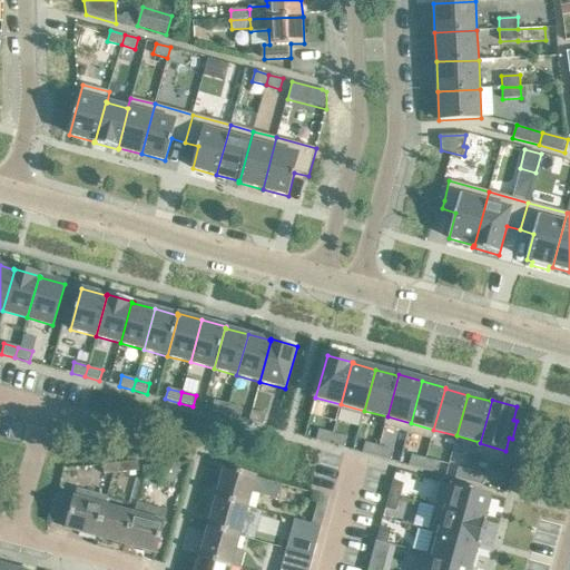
[(225,415),(228,404),(215,401),(212,412),(225,415)]
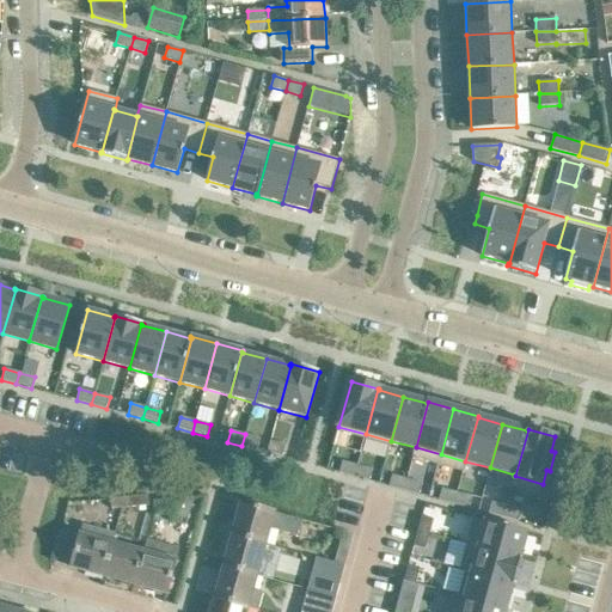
[(257,450),(261,439),(245,434),(242,446),(257,450)]
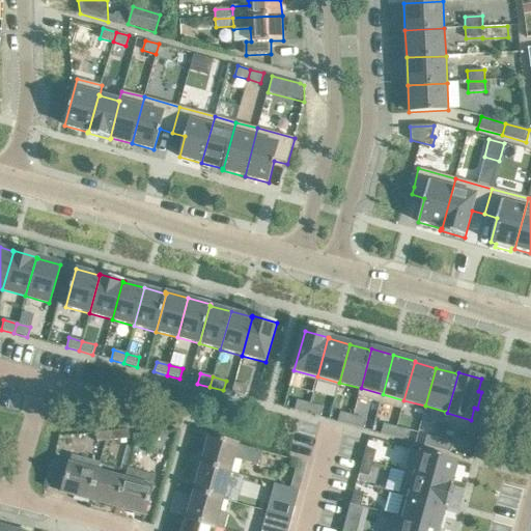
[(234,383),(232,393),(245,396),(248,386),(234,383)]
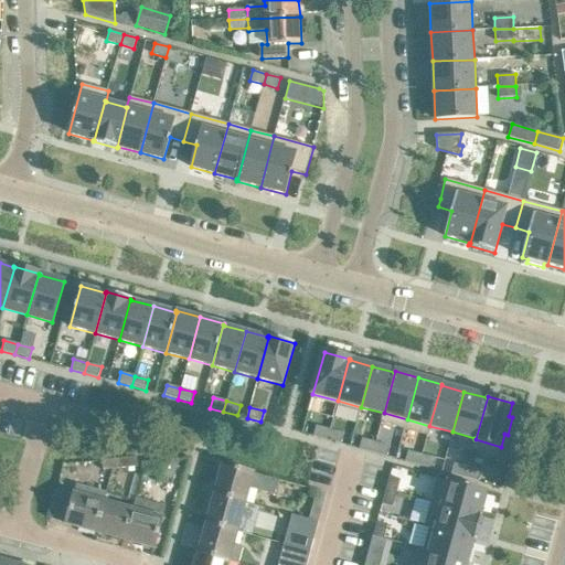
[(316,426),(313,436),(327,440),(330,429),(316,426)]
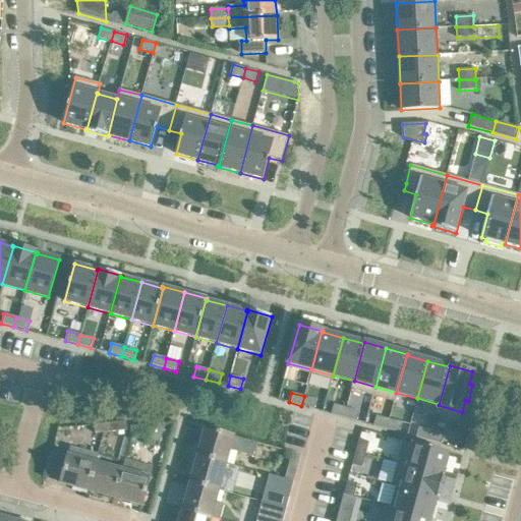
[(304,396),(301,406),(314,409),(316,400),(304,396)]
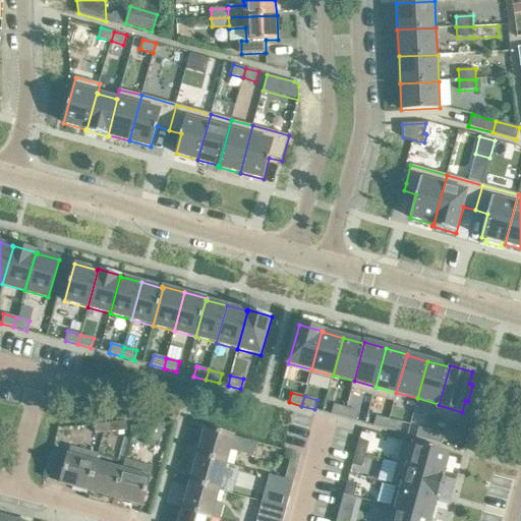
[(334,404),(331,414),(344,417),(347,408),(334,404)]
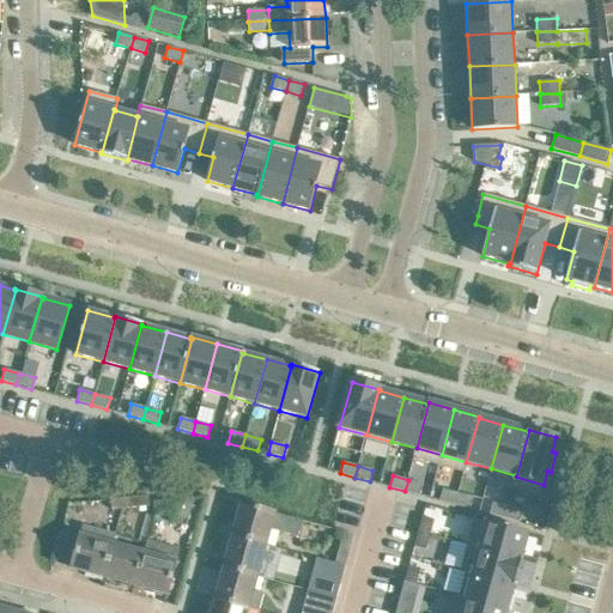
[(408,480),(405,491),(419,496),(423,484),(408,480)]
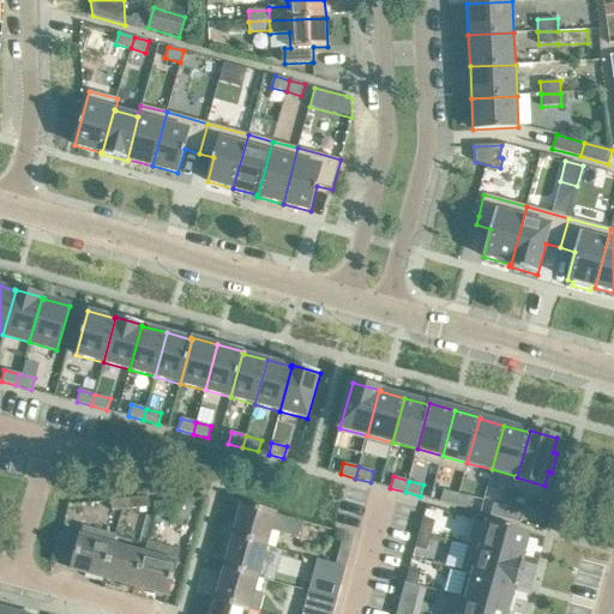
[(444,491),(440,501),(456,506),(458,494),(444,491)]
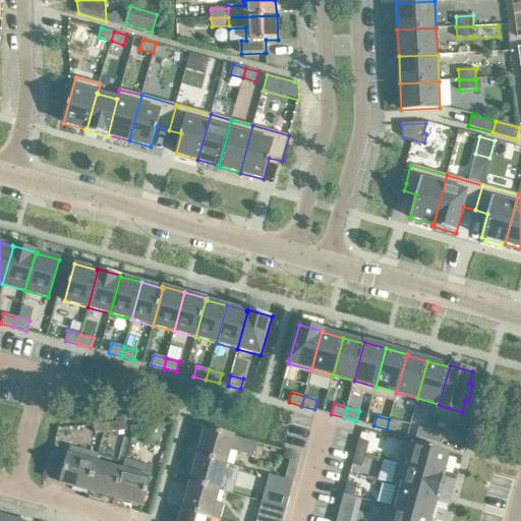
[(389,419),(387,429),(399,432),(402,423),(389,419)]
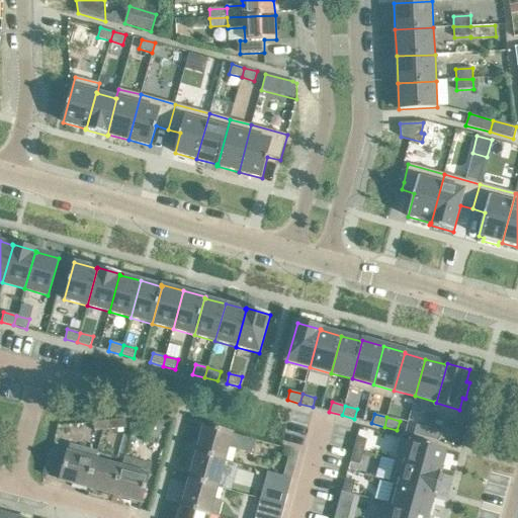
[(125,419),(109,421),(110,429),(126,428),(125,419)]
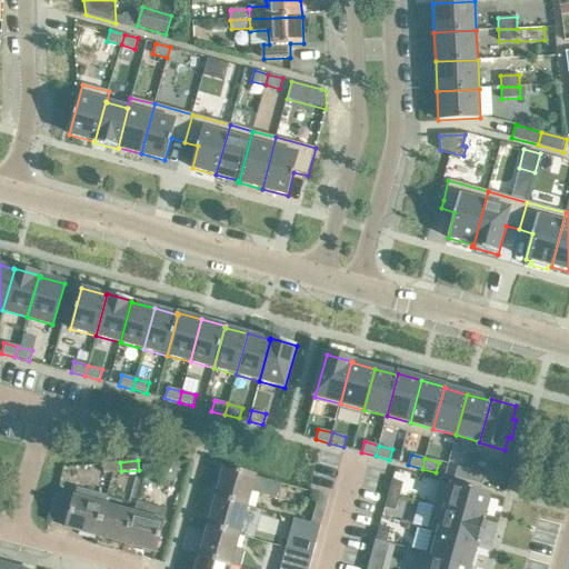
[(121,471),(120,462),(102,463),(103,473),(121,471)]
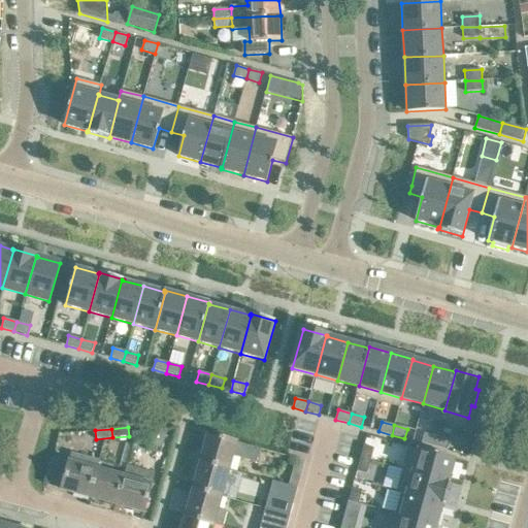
[(149,440),(145,450),(160,453),(167,429),(131,433),(132,442),(149,440)]
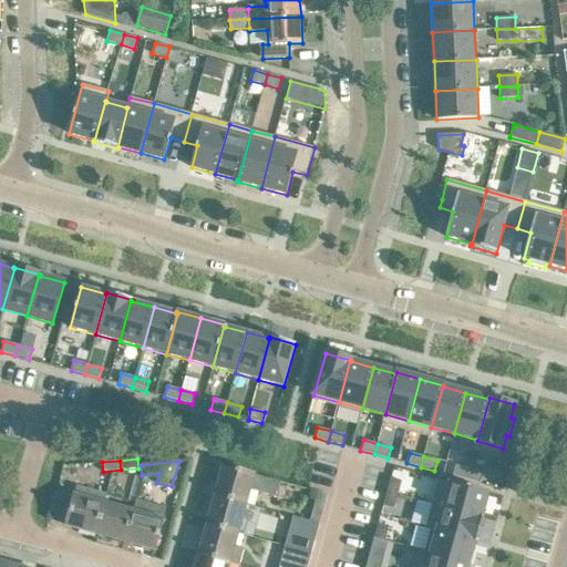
[(455,465),(453,476),(466,480),(470,468),(455,465)]
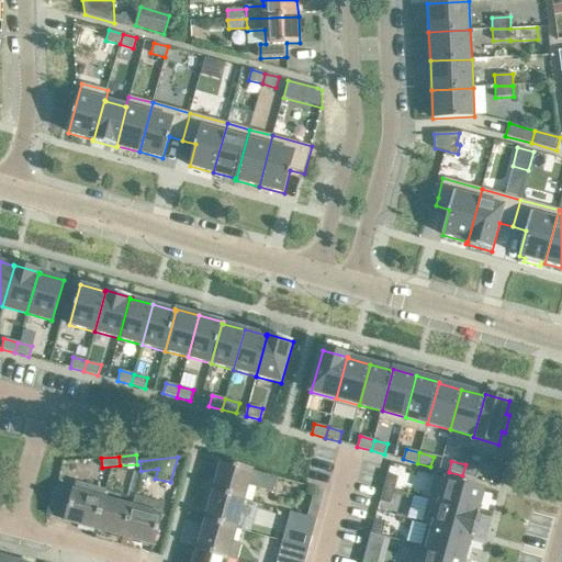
[(272,493),(277,478),(222,462),(214,491),(244,499),(247,485),(272,493)]
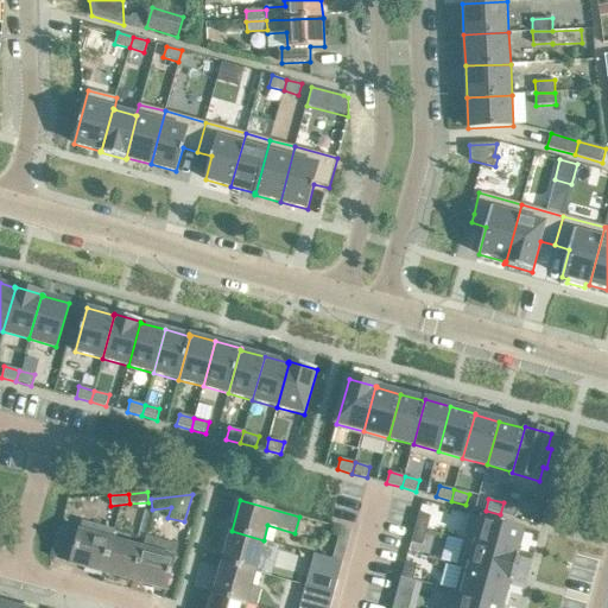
[(504,502),(500,514),(515,518),(518,507),(504,502)]
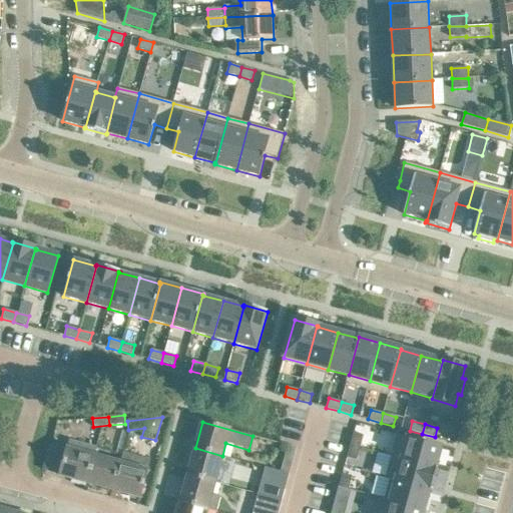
[(360,448),(363,435),(354,433),(350,445),(360,448)]
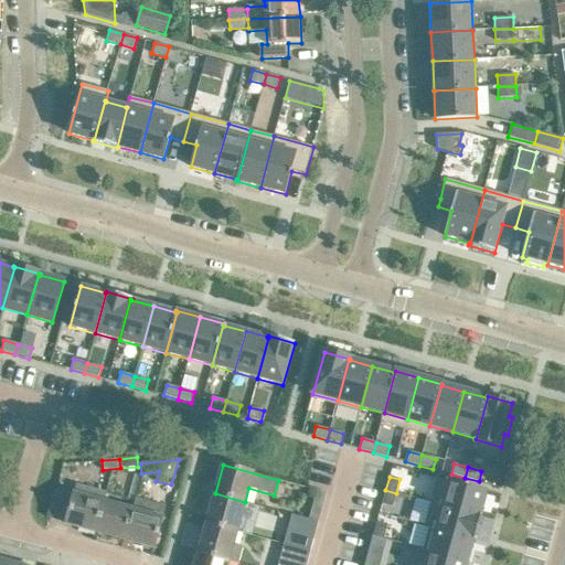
[(448,480),(441,504),(440,505),(480,516),(480,515),(487,491),(448,480)]
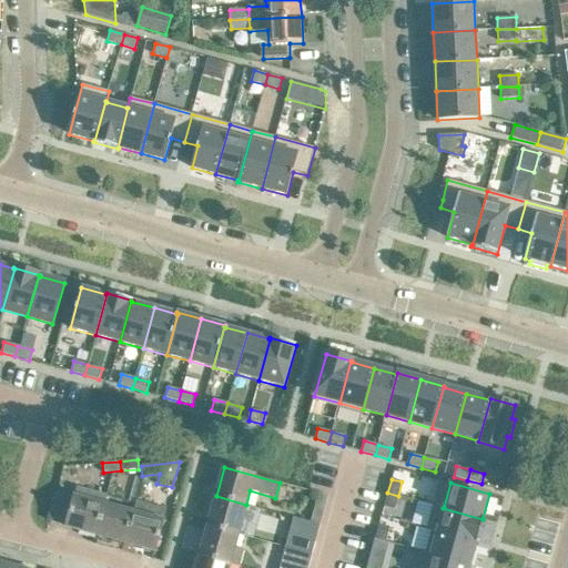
[(95,535),(104,505),(107,495),(77,487),(74,497),(57,493),(49,520),(67,526),(95,535)]
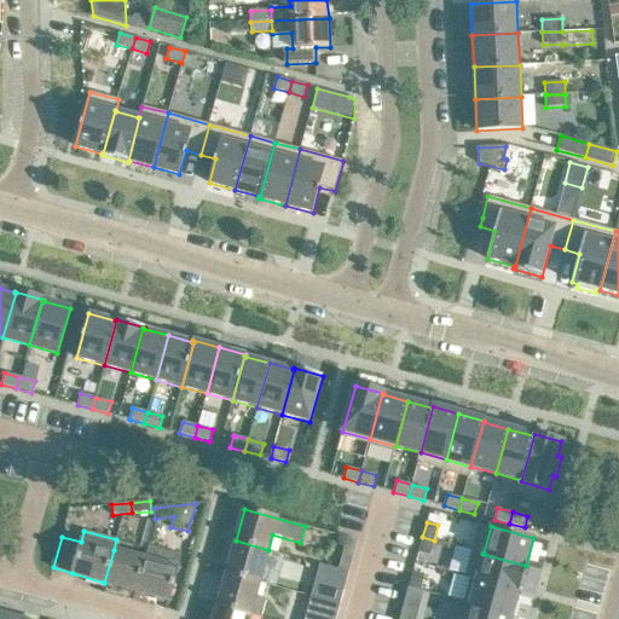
[(347,537),(342,555),(339,570),(348,572),(358,539),(347,537)]
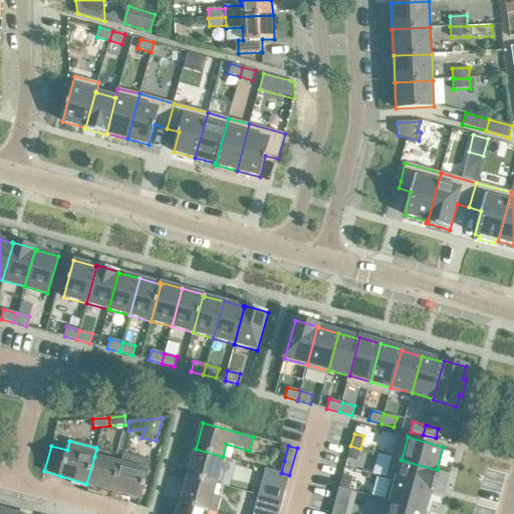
[(347,459),(356,461),(360,449),(350,446),(347,459)]
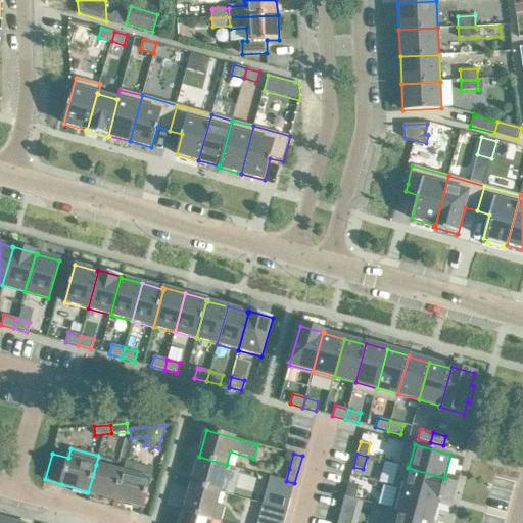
[(219,491),(227,465),(199,457),(192,484),(219,491)]
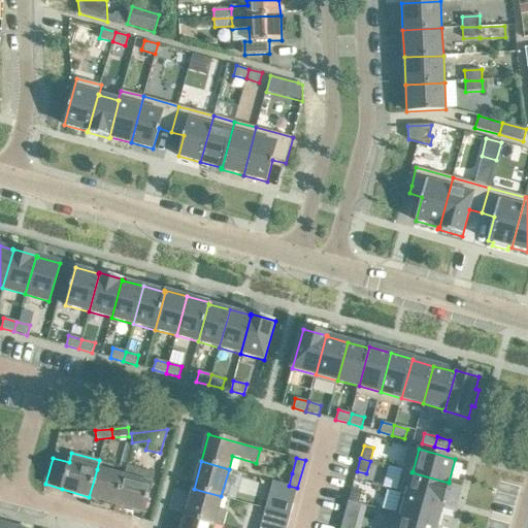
[(144,512),(155,473),(127,465),(125,476),(117,504),(144,512)]
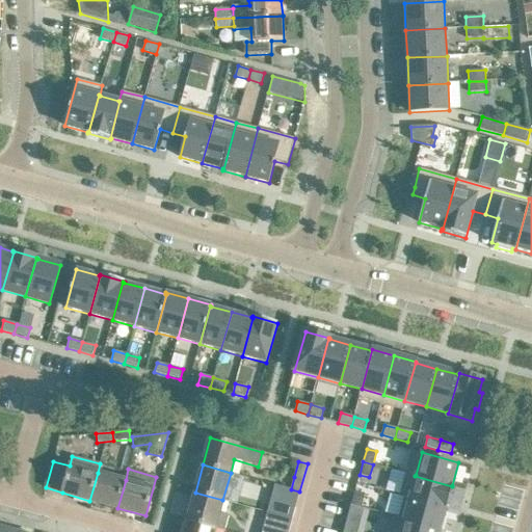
[(454,485),(452,485),(452,486),(415,476),(416,475),(405,472),(399,496),(404,497),(404,496),(446,508),(446,509),(447,509),(454,485)]
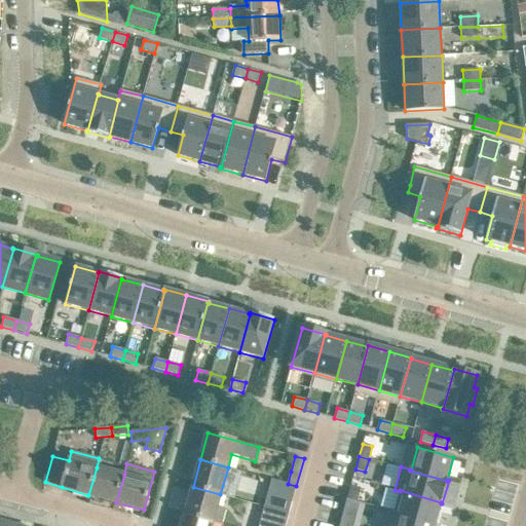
[(116,502),(124,475),(97,467),(88,495),(116,502)]
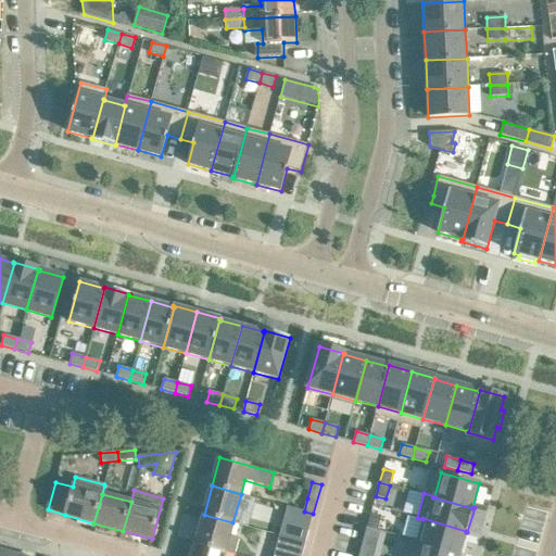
[(305,543),(313,514),(304,512),(287,507),(279,535),(305,543)]
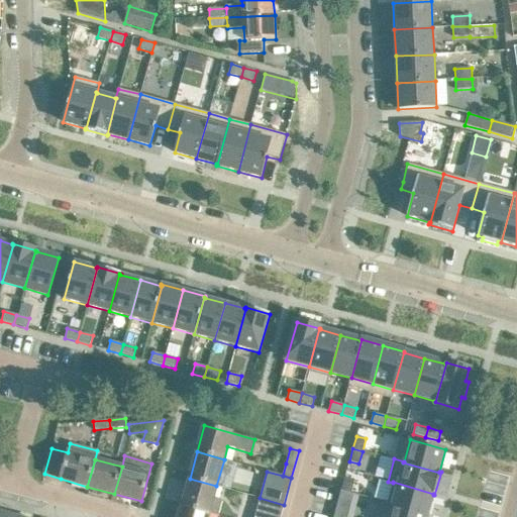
[(341,491),(350,493),(354,481),(344,478),(341,491)]
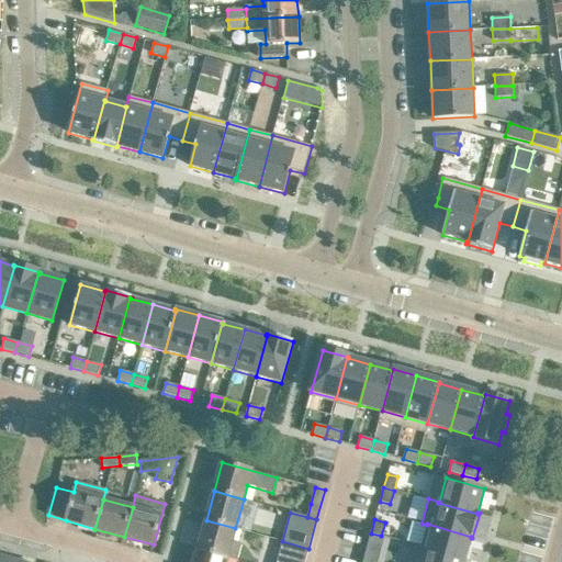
[(232,541),(235,528),(206,520),(198,550),(227,558),(237,561),(242,543),(232,541)]
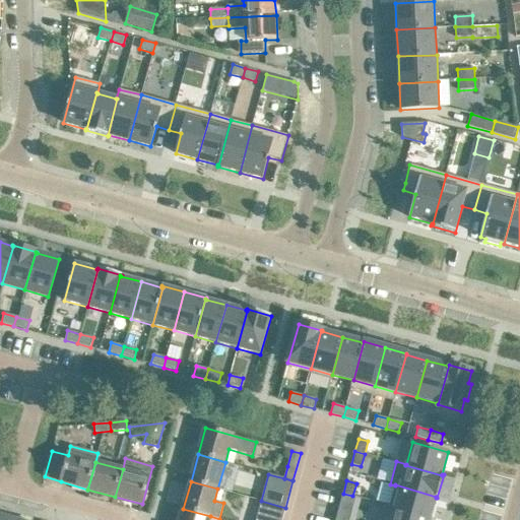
[(436,497),(395,484),(395,485),(390,505),(389,506),(431,517),(436,498),(436,497)]
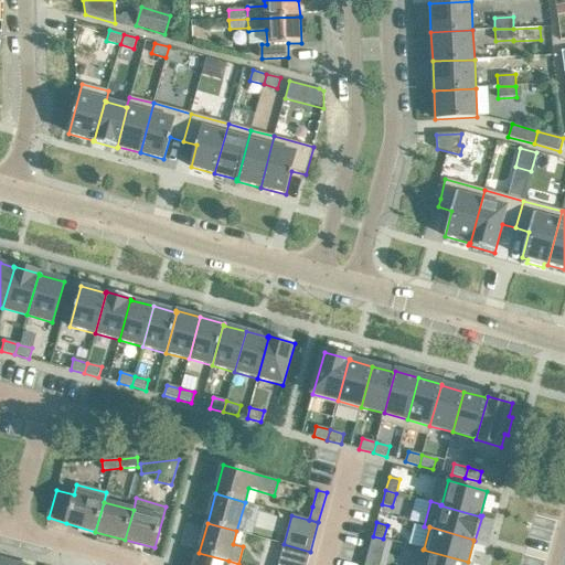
[(294,564),(306,564),(310,552),(284,544),(279,561),(294,564)]
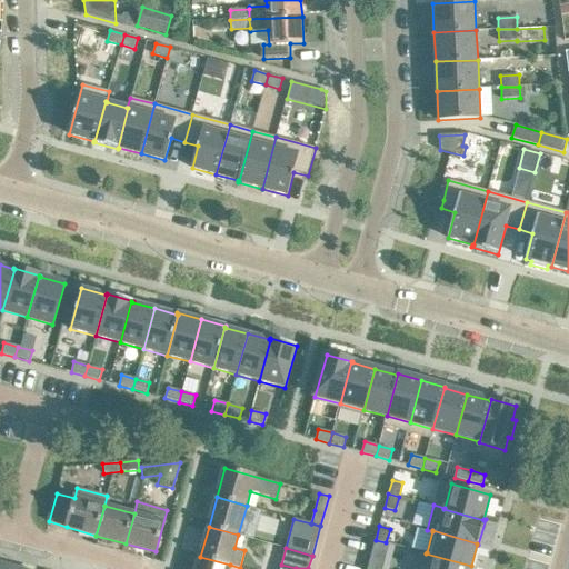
[(470,568),(471,566),(426,553),(427,552),(421,551),(416,568),(470,568)]
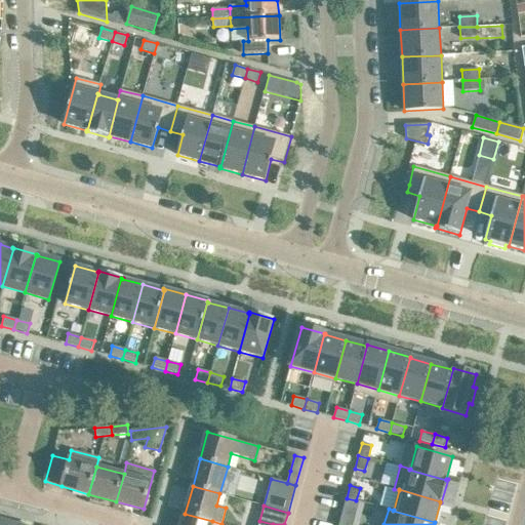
[(211,524),(212,521),(185,514),(182,524),(211,524)]
